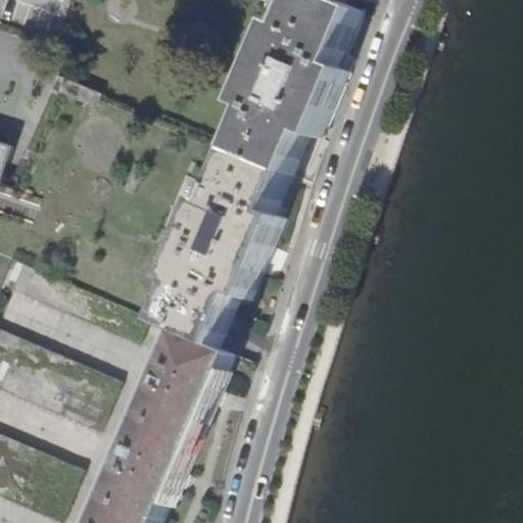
[(255,112),(239,150),(305,180),(325,139),(333,143),(362,76),(352,69),(376,16),(347,3),(347,0),(302,0),(290,28),(280,25),(246,107),(255,112)]
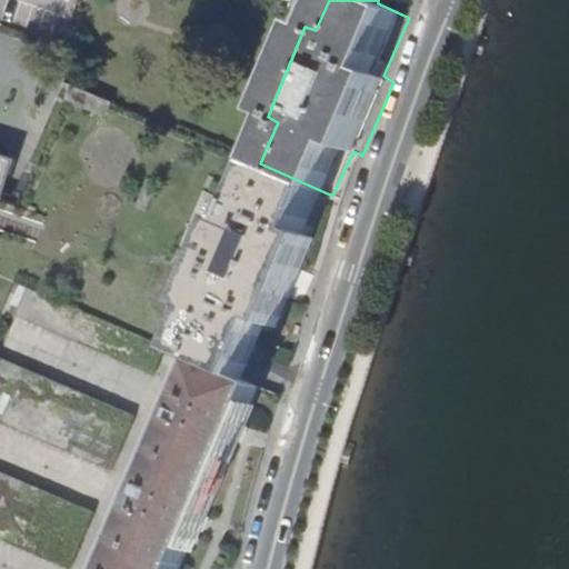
[(56,93),(65,97),(69,83),(60,79),(56,93)]
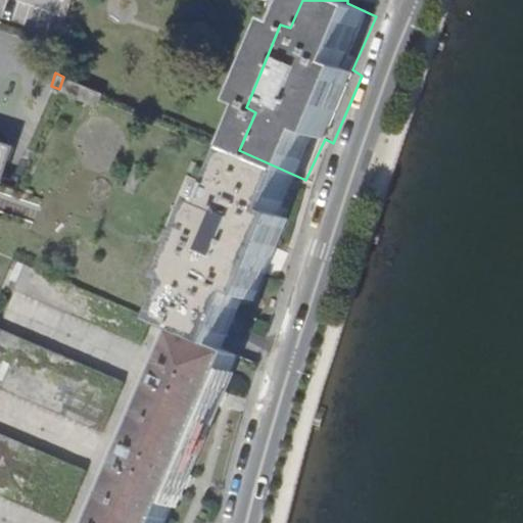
[(85,100),(89,87),(63,77),(59,89),(85,100)]
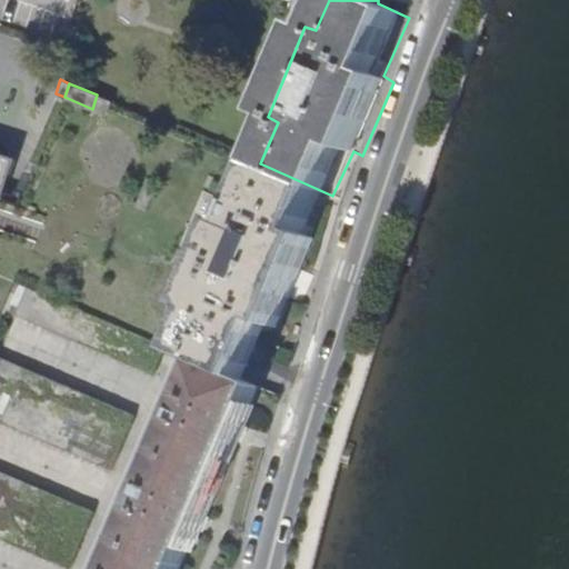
[(0,201),(6,203),(20,162),(0,156),(0,201)]
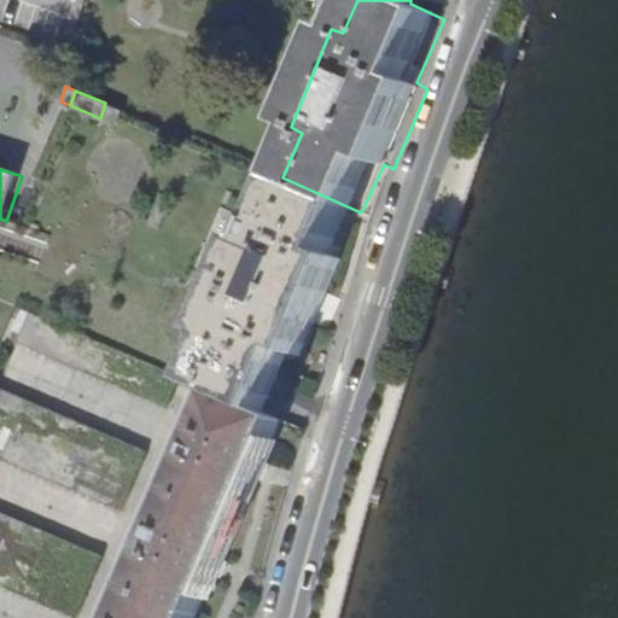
[(215,338),(196,385),(216,396),(277,418),(296,359),(312,365),(351,262),(340,256),(361,213),(283,178),(261,228),(220,210),(188,286),(219,299),(204,333),(215,338)]
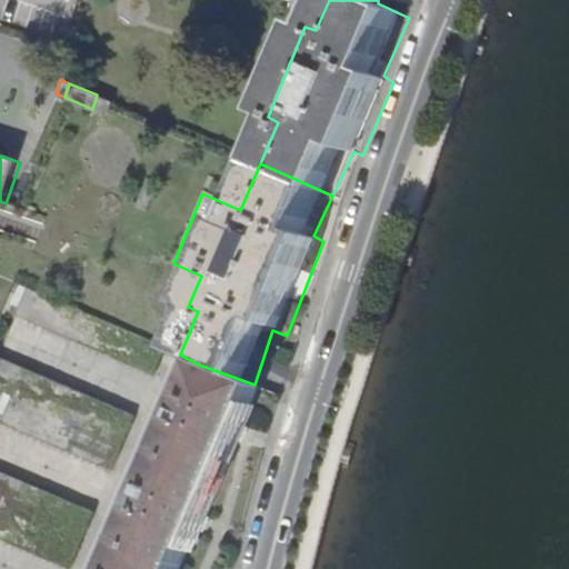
[(155,376),(166,346),(29,288),(16,317),(155,376)]
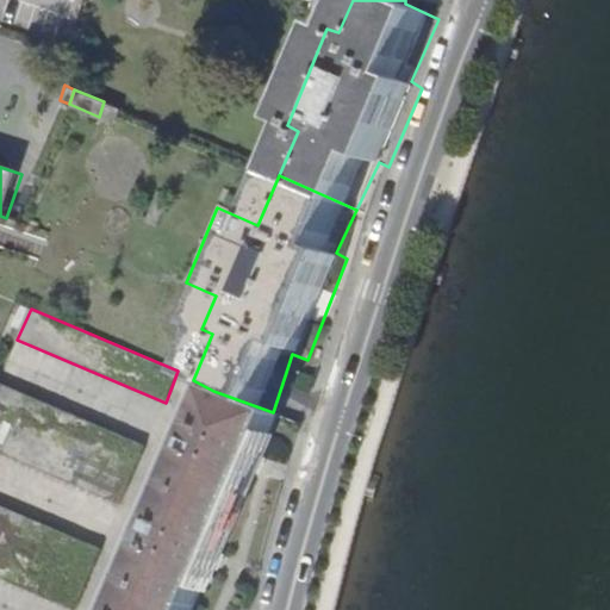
[(147,447),(0,384),(0,418),(14,425),(2,454),(122,505),(147,447)]
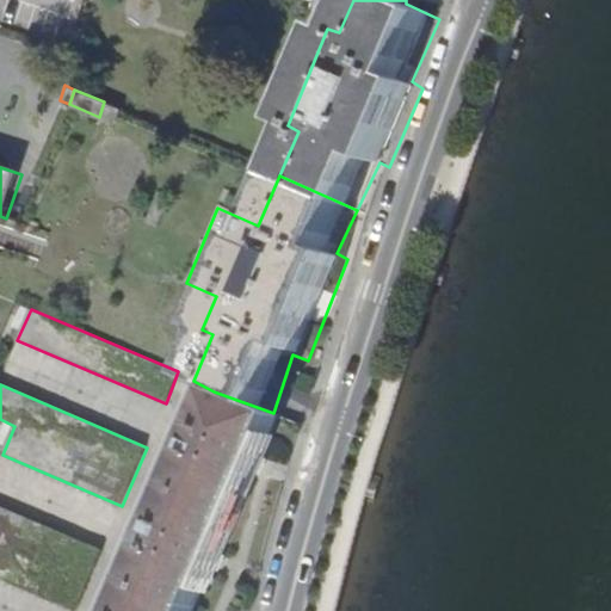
[(208,610),(291,420),(273,413),(214,392),(123,610),(208,610)]
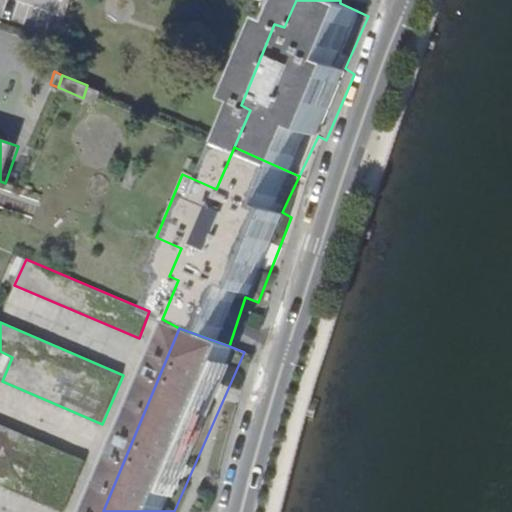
[(64,511),(86,462),(0,425),(0,485),(61,511),(64,511)]
